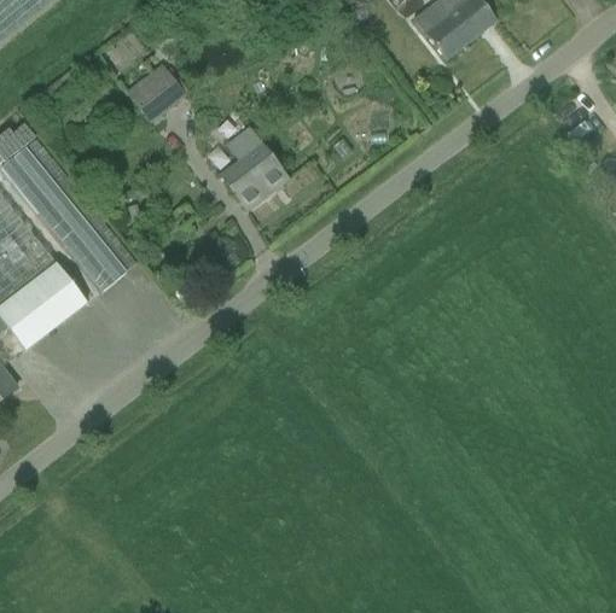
[(0,0),(0,303),(56,260),(0,191),(0,45),(57,0),(0,0)]
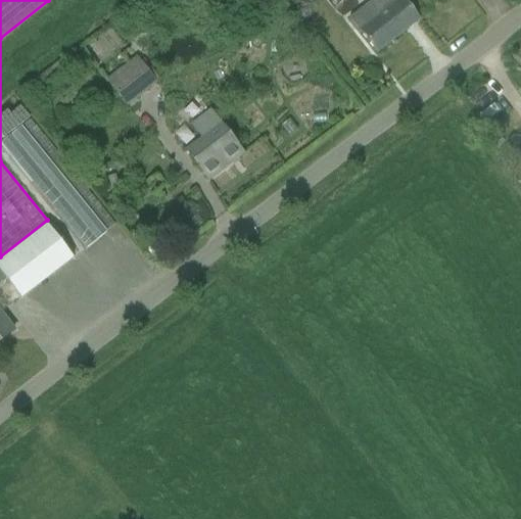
[(421,17),(407,0),(334,0),(338,5),(344,0),(370,0),(351,15),(378,50),(421,17)]
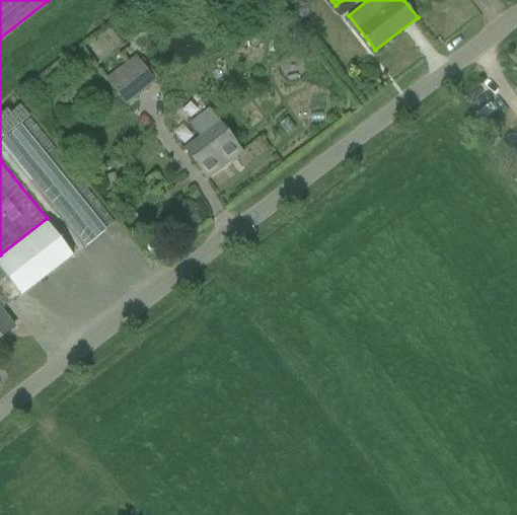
[(158,80),(137,53),(106,76),(128,103),(158,80)]
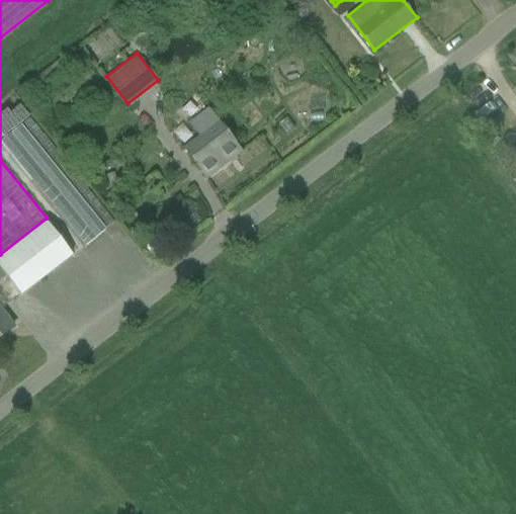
[(243,150),(209,106),(190,121),(201,135),(185,147),(208,176),(243,150)]
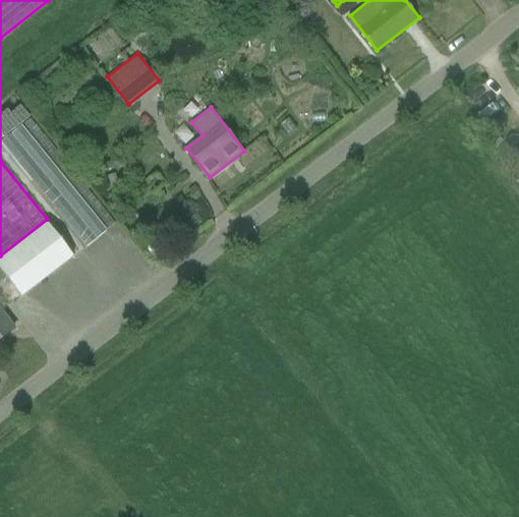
[(108,226),(24,120),(2,138),(57,208),(48,215),(76,251),(108,226)]
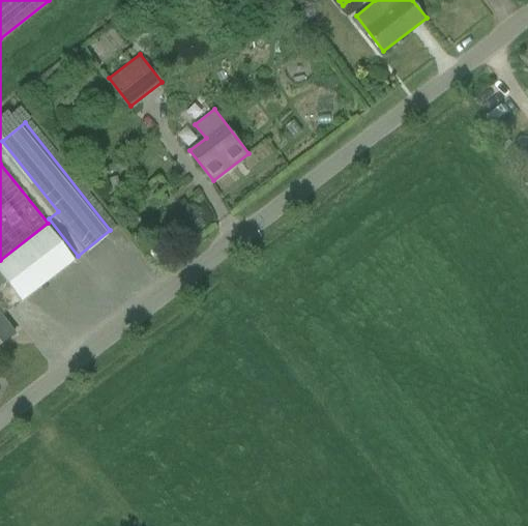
[(76,259),(63,242),(50,225),(0,263),(0,269),(22,298),(23,299),(76,259)]
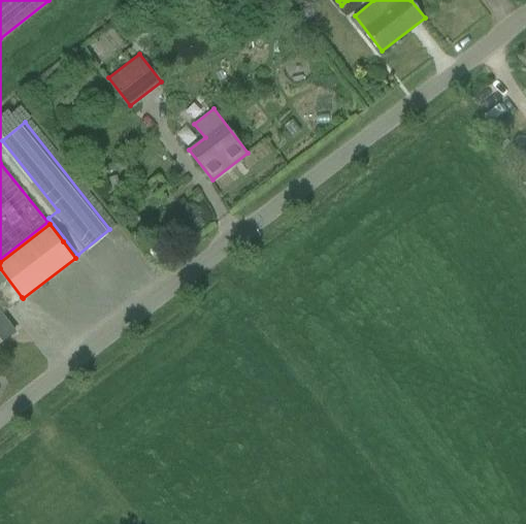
[(0,342),(15,331),(0,310),(0,299),(3,297),(10,306),(22,297),(0,268),(0,342)]
